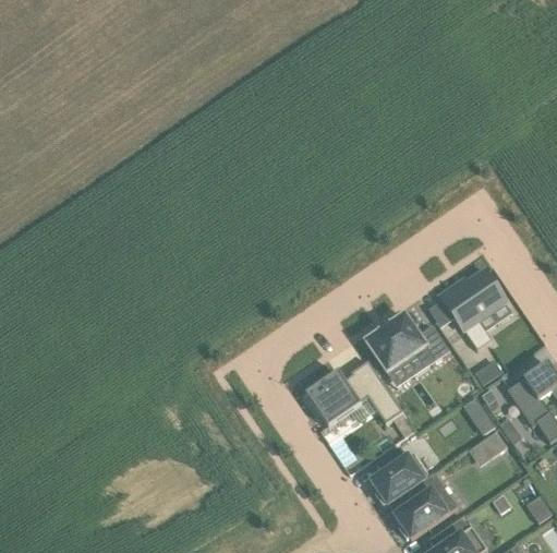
[(457,283),(438,296),(462,332),(463,332),(475,349),(489,339),(477,322),(506,302),(484,271),(460,287),(457,283)]
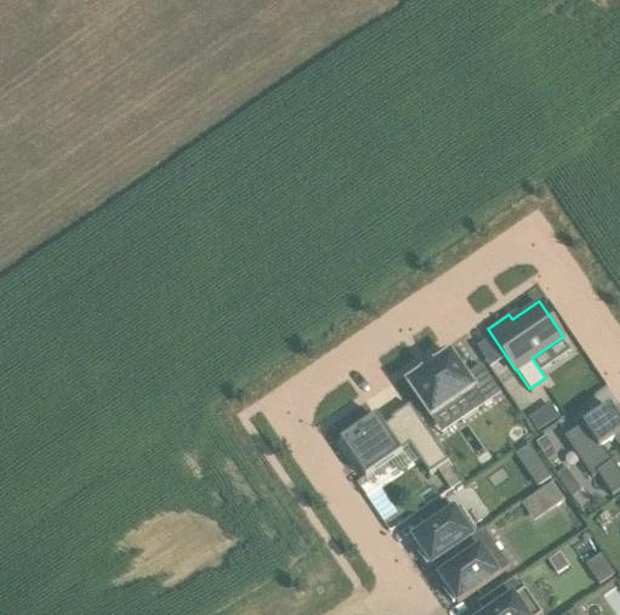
[(405,381),(431,415),(468,389),(479,405),(500,391),(479,363),(465,374),(449,351),(432,363),(432,362),(421,368),(422,370),(405,381)]
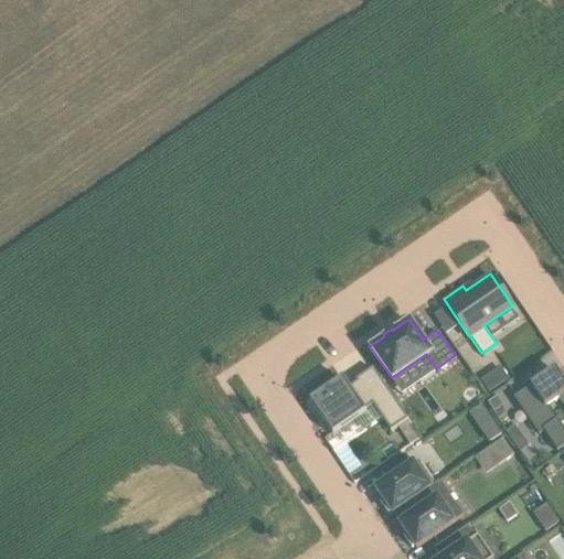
[(309,398),(332,432),(365,409),(364,407),(372,401),(390,428),(407,416),(372,365),(354,377),(357,379),(348,385),(342,376),(309,398)]
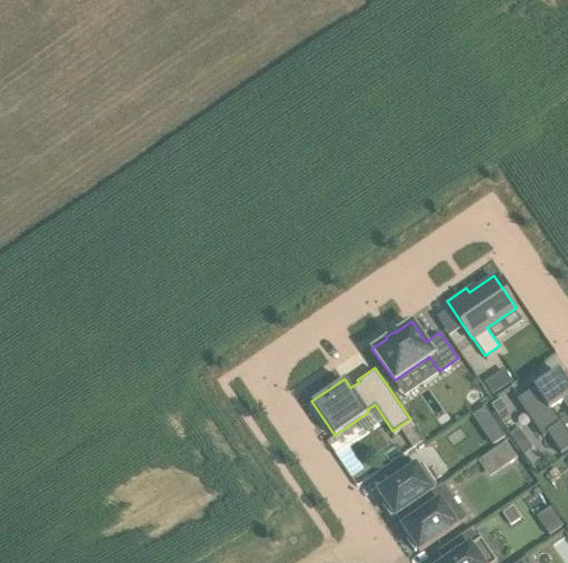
[(567,383),(558,369),(554,372),(517,398),(542,434),(547,431),(560,451),(567,445),(567,383)]
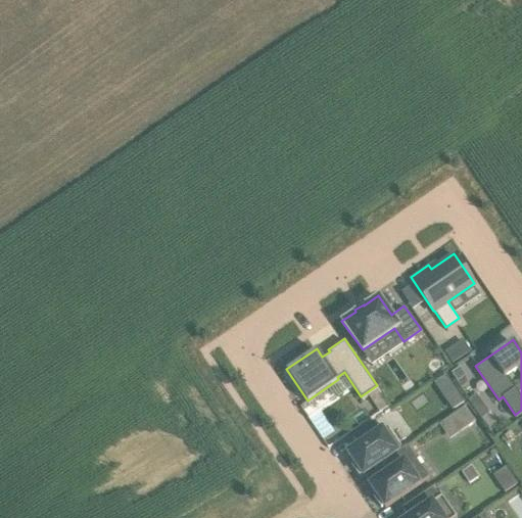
[(465,373),(460,364),(451,370),(457,379),(465,373)]
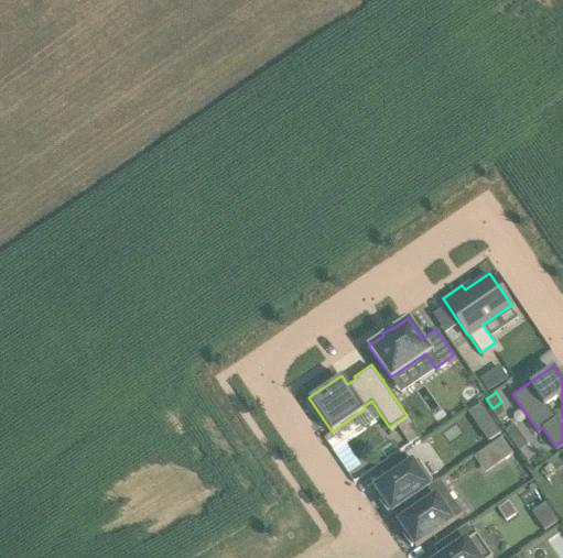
[(487,445),(499,461),(512,451),(500,435),(487,445)]
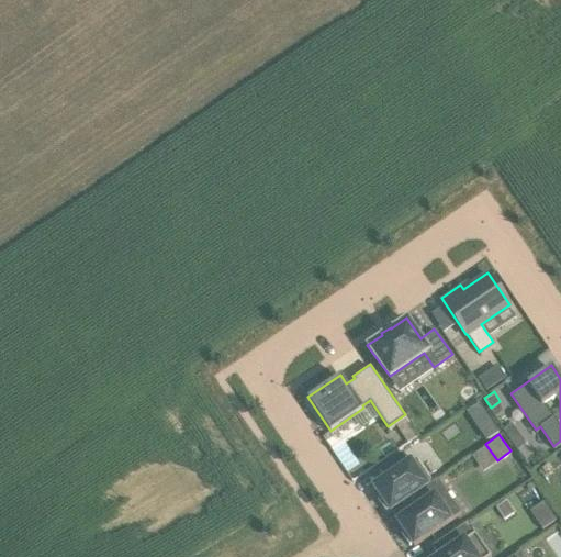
[(402,500),(432,479),(415,456),(410,459),(402,448),(378,466),(385,477),(373,485),(380,493),(377,494),(385,508),(388,505),(390,508),(402,500)]
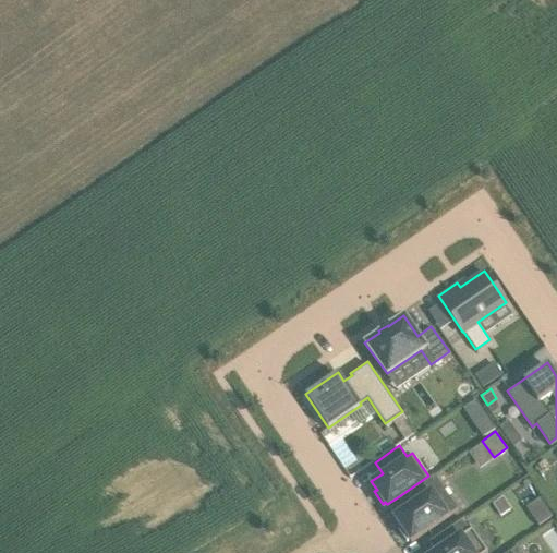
[(411,539),(457,506),(434,472),(428,476),(399,496),(407,507),(395,515),(400,524),(398,526),(406,538),(409,536),(411,539)]
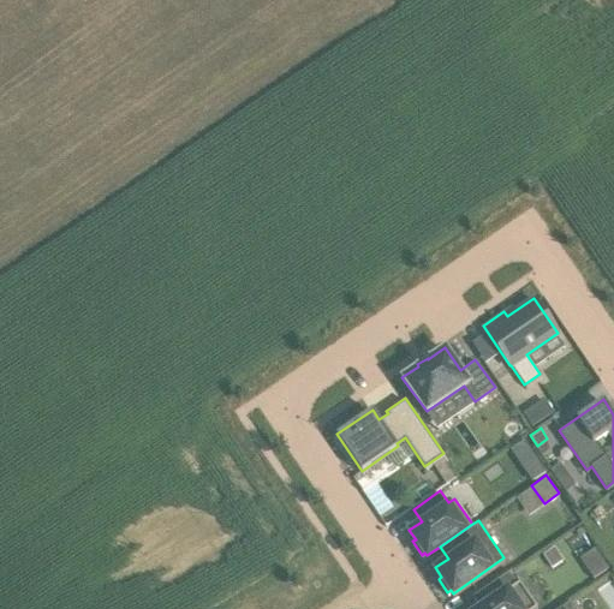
[(542,551),(552,566),(564,557),(554,543),(542,551)]
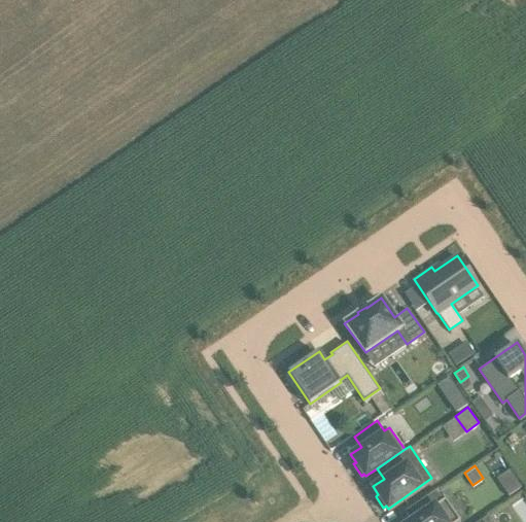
[(509,489),(520,481),(510,466),(497,475),(509,489)]
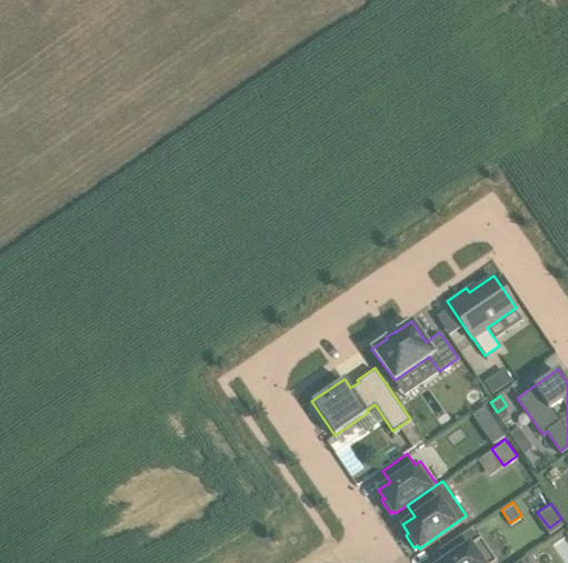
[(490,562),(497,560),(472,524),(437,549),(445,560),(440,562),(490,562)]
